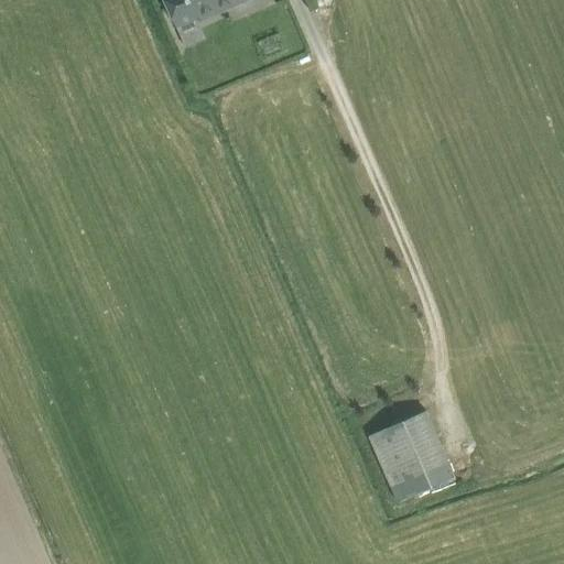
[(201,23),(255,0),(164,0),(177,29),(198,20),(201,23)]
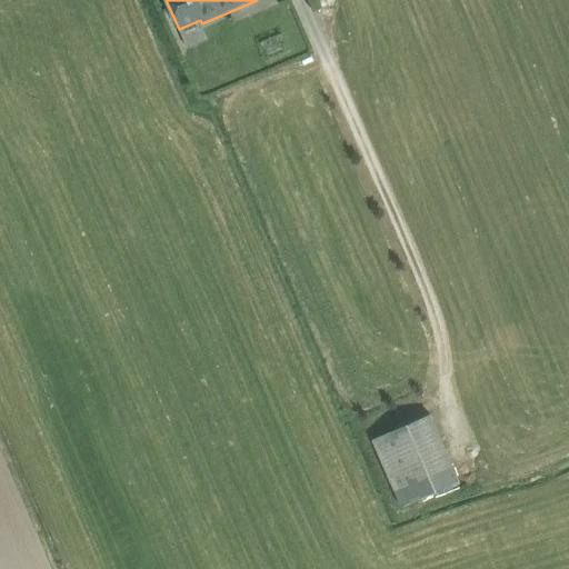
[(403,506),(459,480),(430,413),(373,439),(403,506)]
